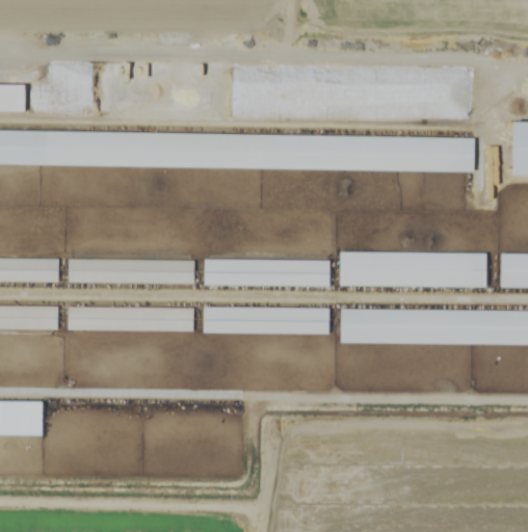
[(0,111),(25,112),(26,85),(0,84),(0,111)]
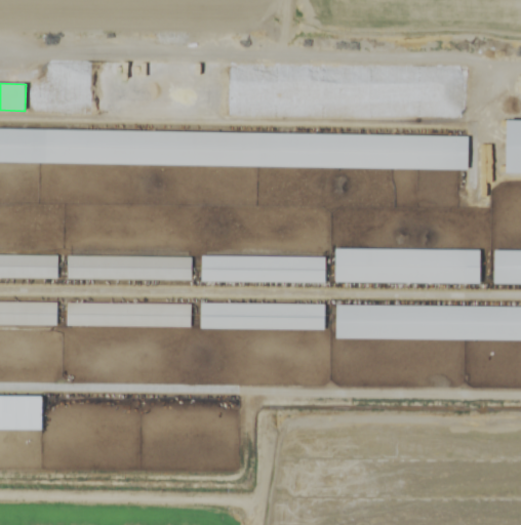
[(520,172),(520,120),(511,120),(511,173),(520,172)]
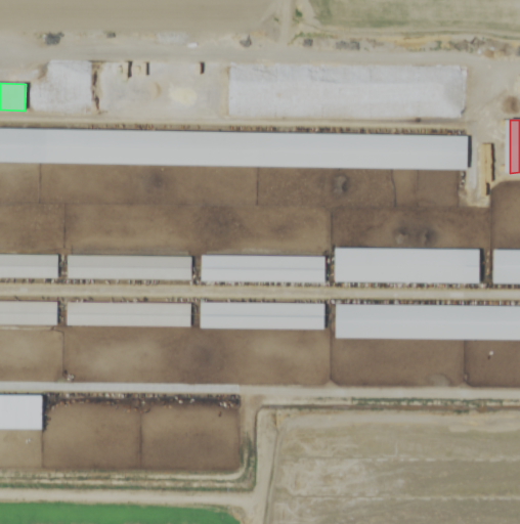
[(75,130),(0,128),(0,161),(91,162),(91,150),(98,150),(98,144),(75,143),(75,130)]
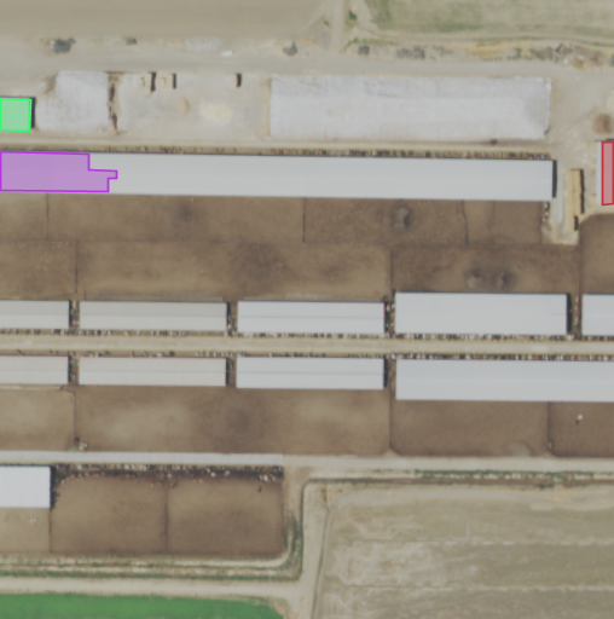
[(552,201),(552,162),(452,160),(451,198),(552,201)]
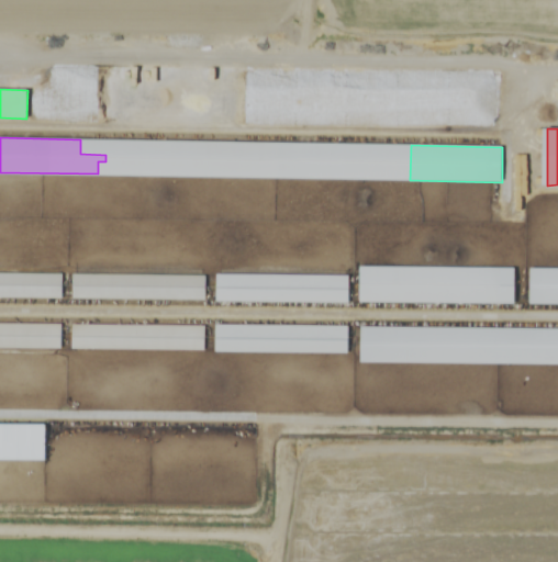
[(513,304),(514,268),(359,267),(358,303),(513,304)]
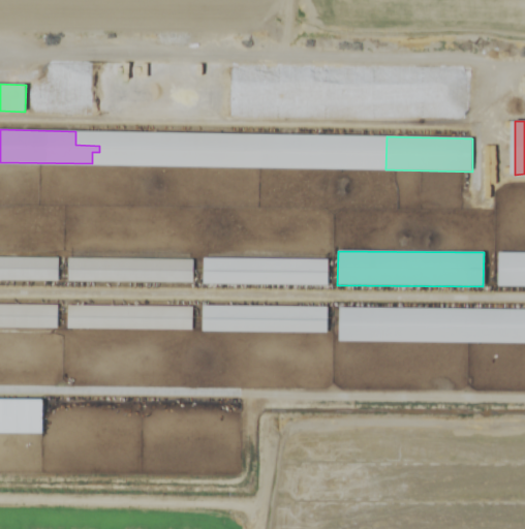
[(497,285),(524,285),(524,252),(498,253),(497,285)]
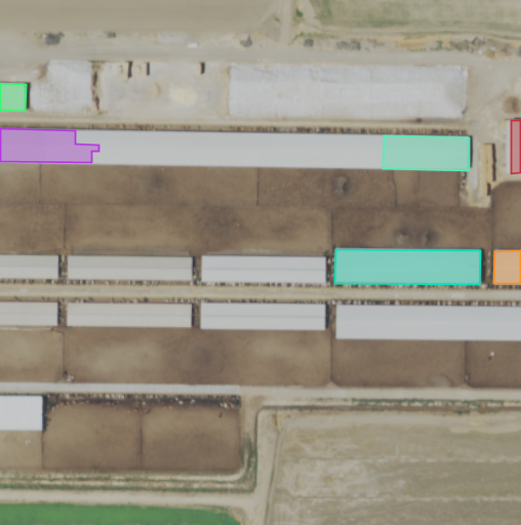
[(0,278),(55,279),(55,255),(0,254),(0,278)]
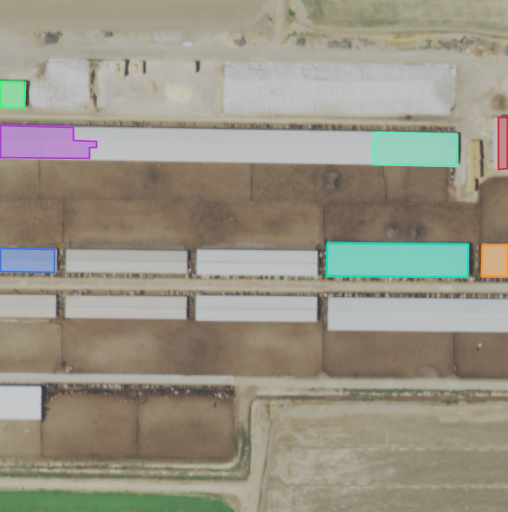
[(316,251),(196,250),(195,275),(316,276),(316,251)]
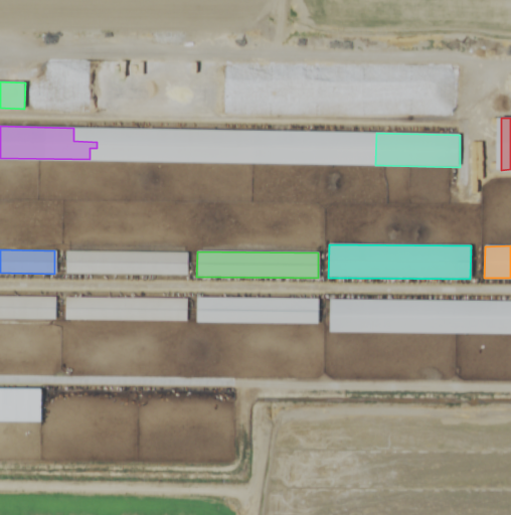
[(510,301),(329,299),(329,332),(510,333),(510,301)]
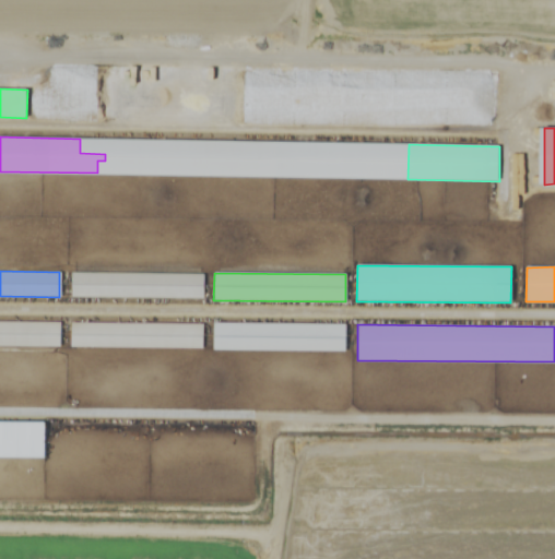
[(0,458),(44,459),(45,423),(0,421),(0,458)]
